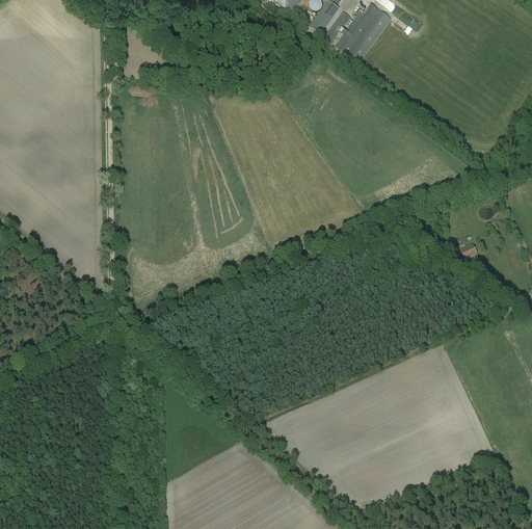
[(273,0),(291,12),(300,0),(273,0)]
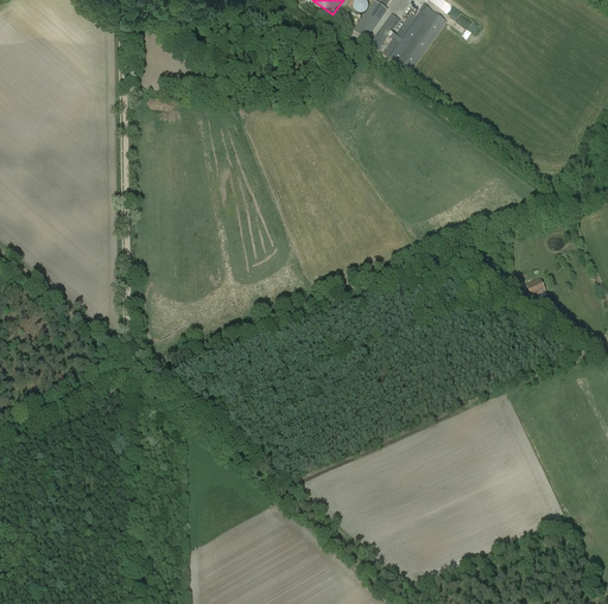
[(355,0),(355,11),(368,11),(368,0),(355,0)]
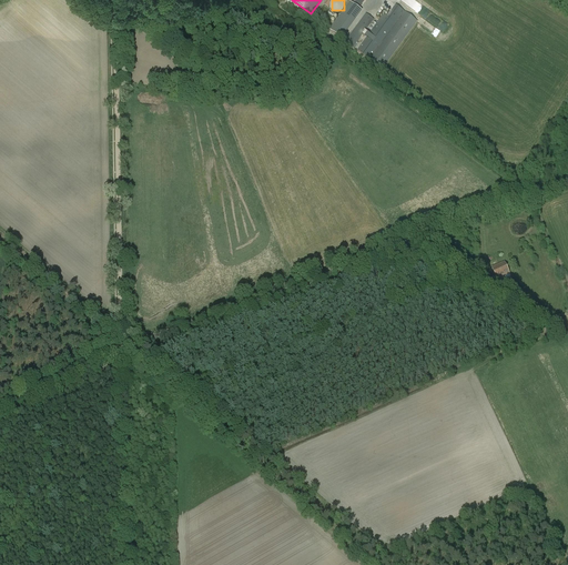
[(351,0),(347,6),(356,11),(359,6),(351,0)]
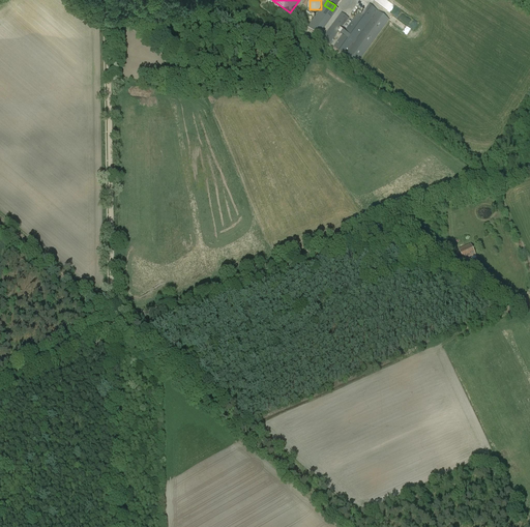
[(333,45),(347,54),(379,9),(378,8),(370,2),(361,13),(357,11),(333,45)]
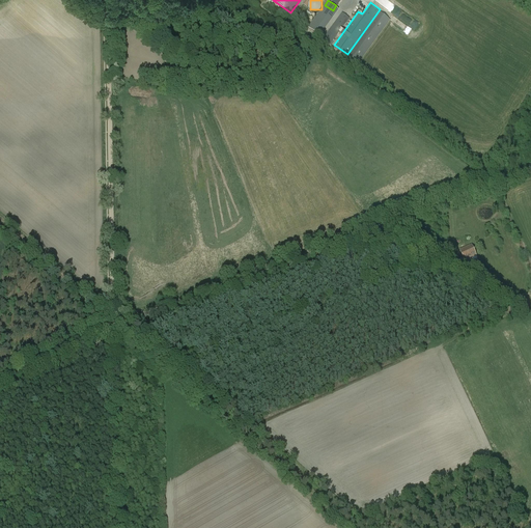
[(380,9),(347,54),(358,62),(390,17),(380,9)]
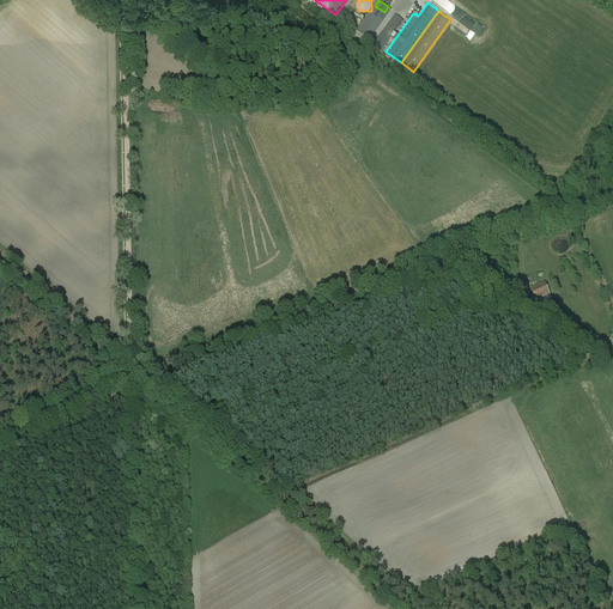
[(404,18),(395,12),(374,41),(382,47),(404,18)]
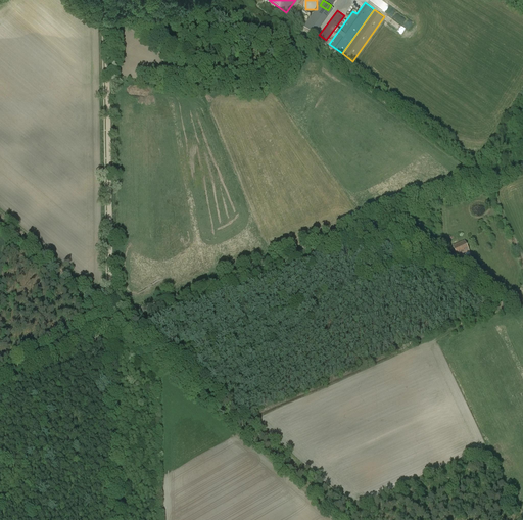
[(444,242),(434,235),(429,243),(439,250),(444,242)]
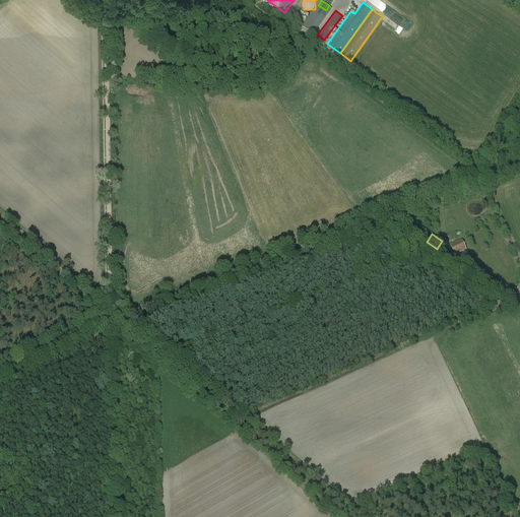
[(450,243),(457,258),(464,255),(461,250),(466,248),(462,238),(450,243)]
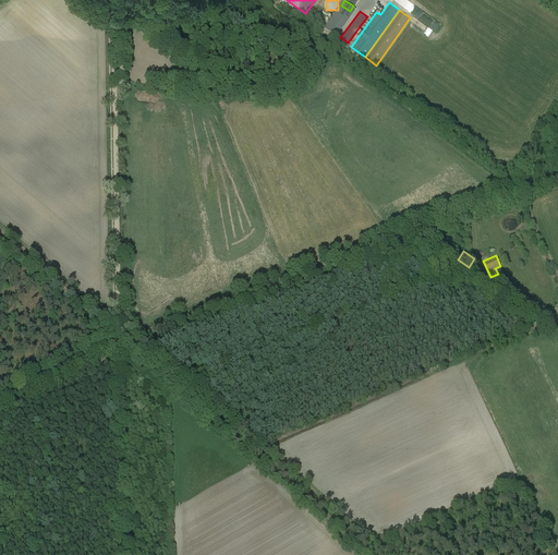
All buildings are outlined.
